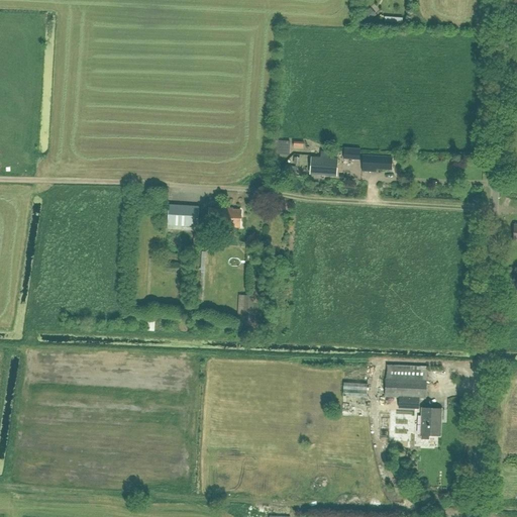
[(291,156),(291,142),(276,142),(276,156),(291,156)]
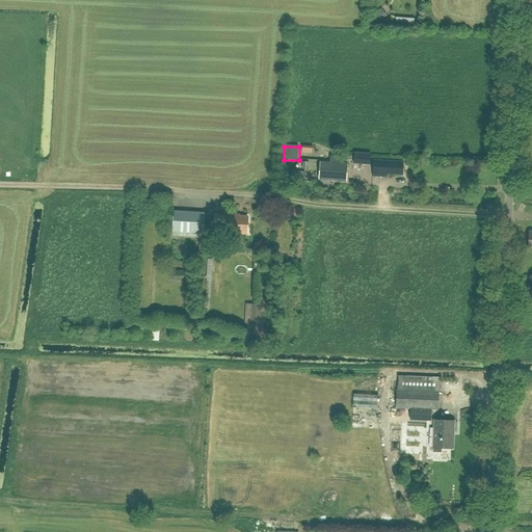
[(320,161),(319,179),(346,181),(347,163),(338,163),(339,156),(330,156),(329,162),(320,161)]
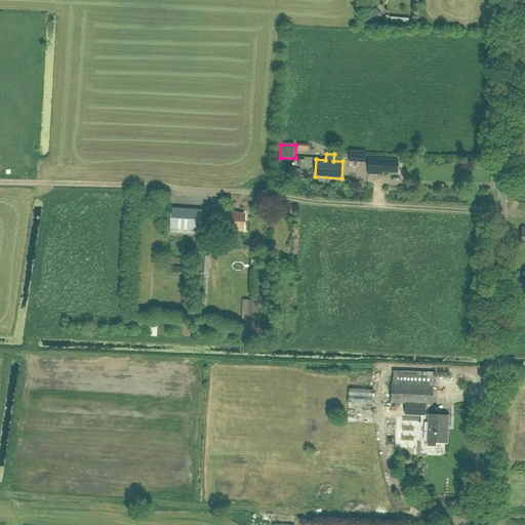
[(397,172),(398,159),(368,158),(367,173),(381,174),(381,171),(397,172)]
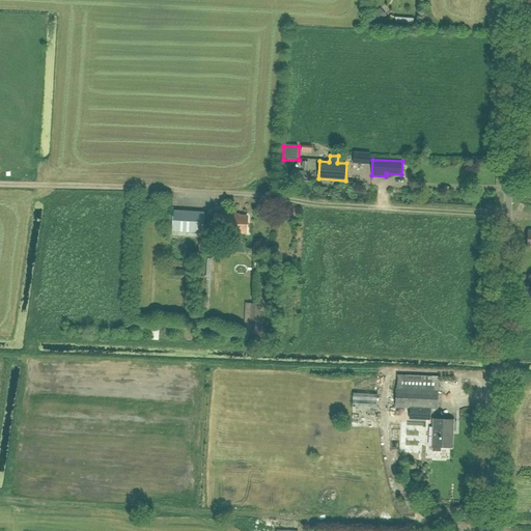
[(304,171),(291,171),(291,182),(304,183),(304,171)]
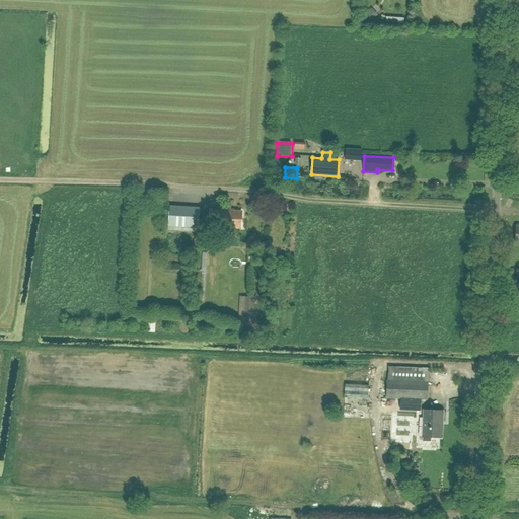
[(199,227),(200,208),(168,206),(167,226),(199,227)]
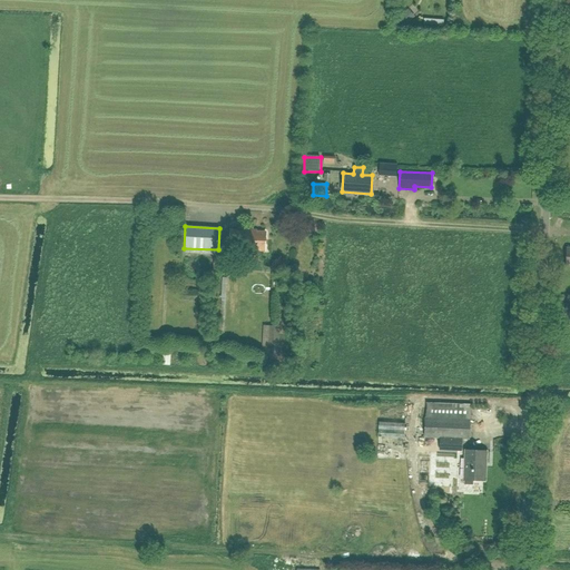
[(265,232),(231,231),(229,248),(265,251),(265,232)]
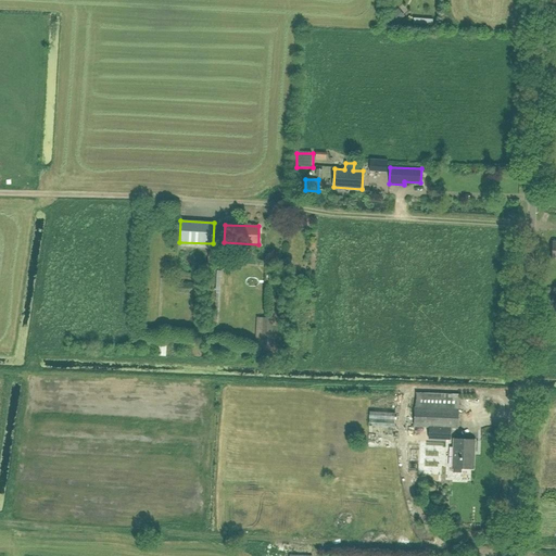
[(266,281),(275,281),(275,268),(267,267),(266,281)]
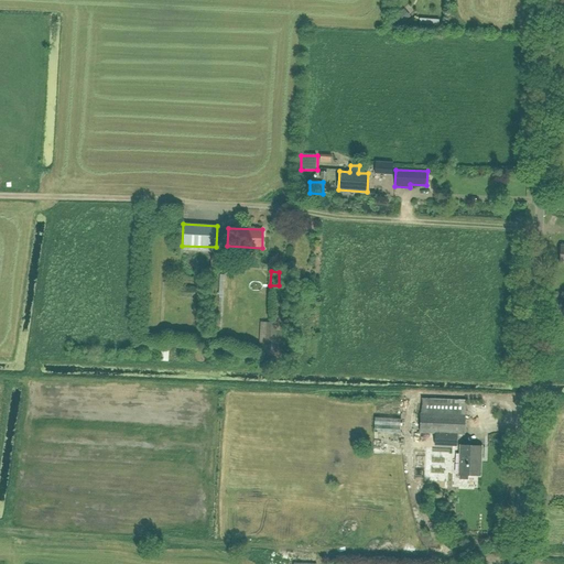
[(260,323),(259,350),(274,351),(275,324),(260,323)]
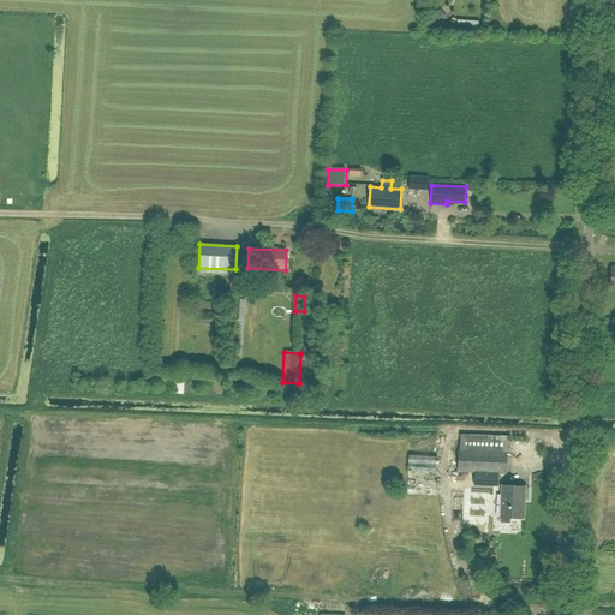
[(506,475),(507,452),(507,437),(459,435),(459,451),(452,451),(451,472),(475,472),(475,485),(497,487),(497,473),(506,475)]
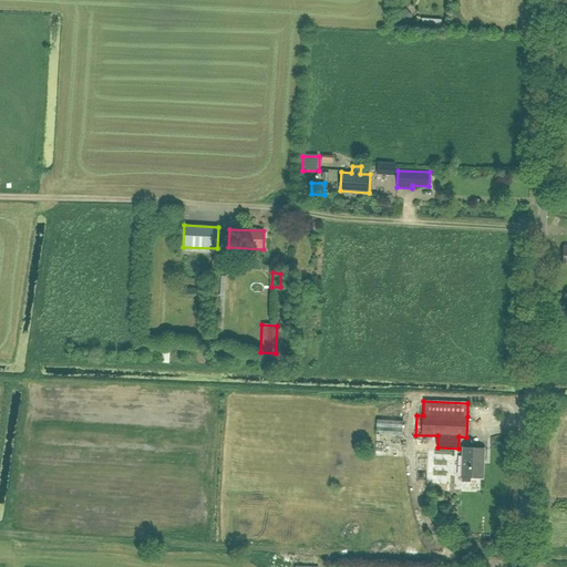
[(402,419),(377,419),(377,434),(403,435),(402,419)]
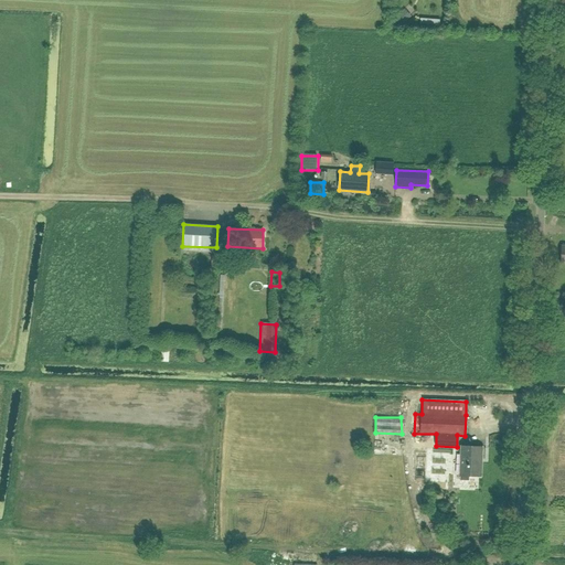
[(461,446),(460,476),(459,480),(469,481),(469,476),(479,476),(479,457),(481,457),(482,447),(461,446)]
